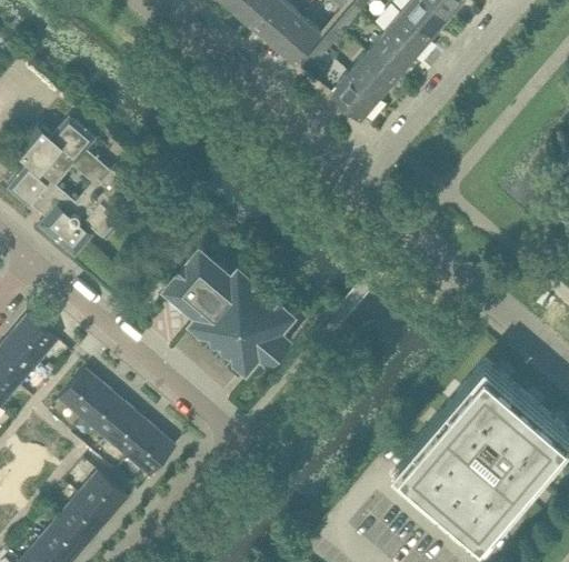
[(218,0),(235,13),(246,0),(218,0)]
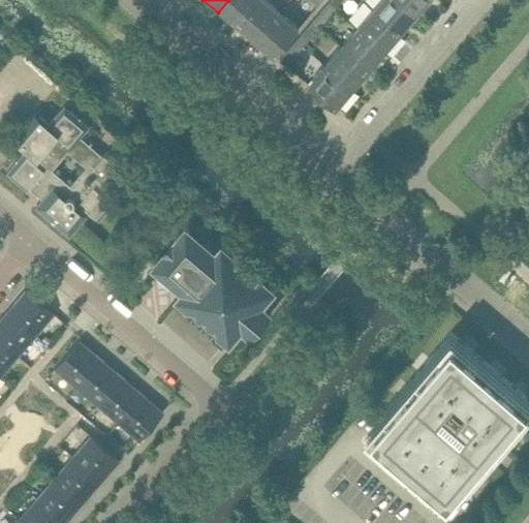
[(237,29),(260,1),(258,0),(228,0),(218,12),(237,29)]
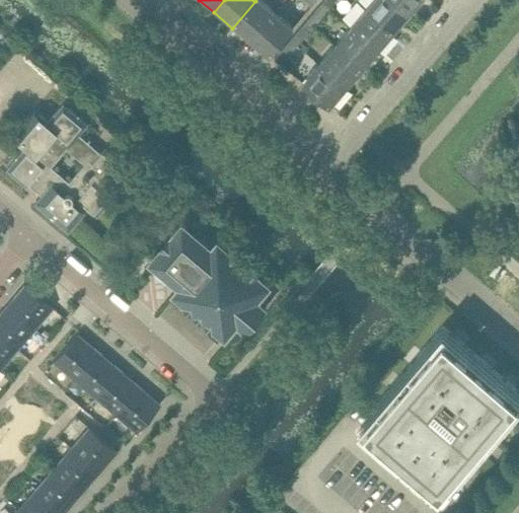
[(316,5),(310,0),(298,0),(311,11),(316,5)]
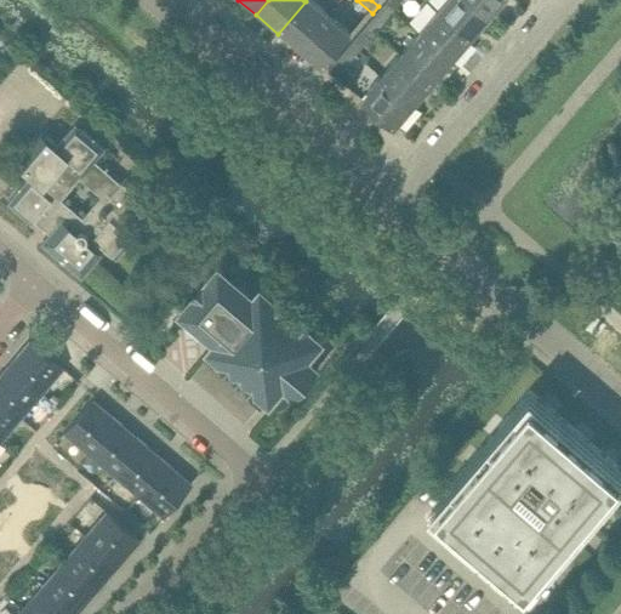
[(393,0),(386,10),(393,17),(406,0),(393,0)]
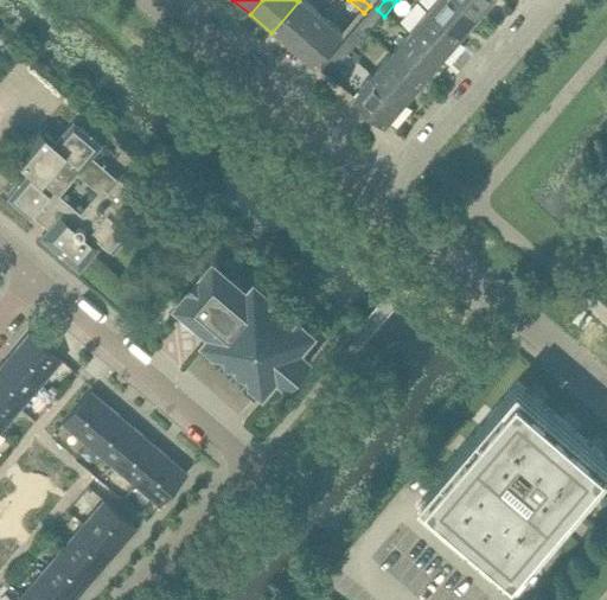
[(441,0),(428,17),(460,44),(478,21),(452,0),(441,0)]
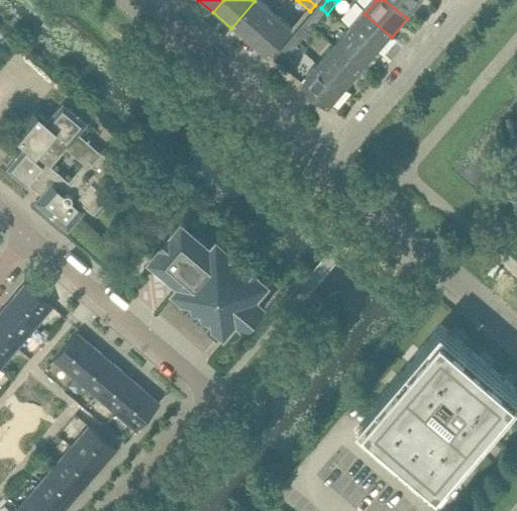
[(385,0),(407,18),(423,0),(385,0)]
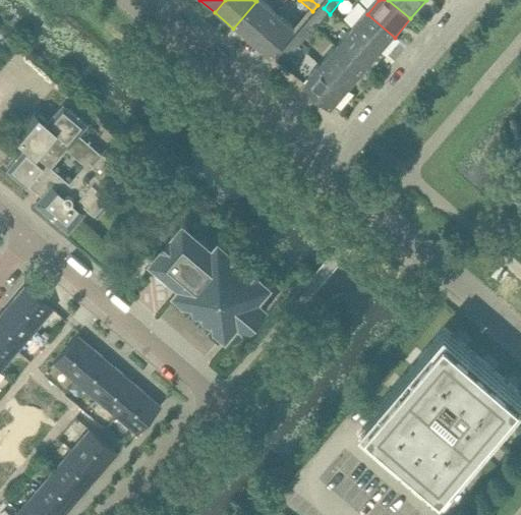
[(233,29),(251,45),(275,17),(256,1),(233,29)]
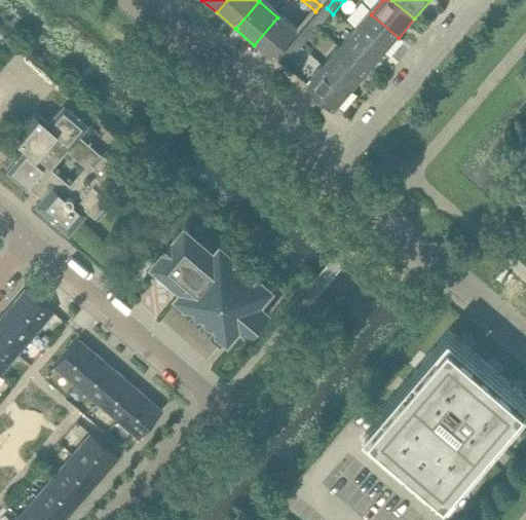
[(310,28),(316,33),(333,14),(327,8),(310,28)]
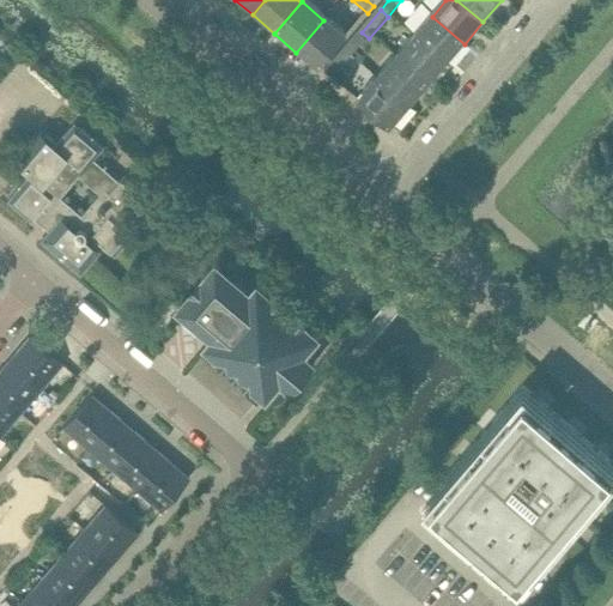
[(413,38),(445,66),(465,44),(432,17),(413,38)]
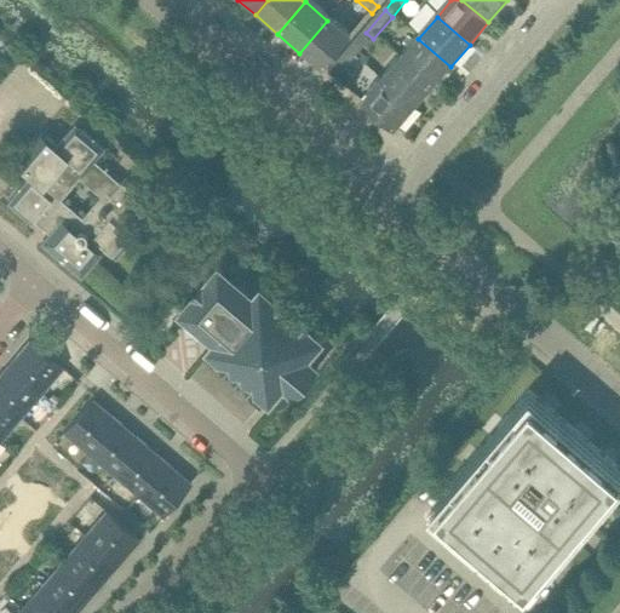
[(322,73),(350,40),(327,21),(299,53),(322,73)]
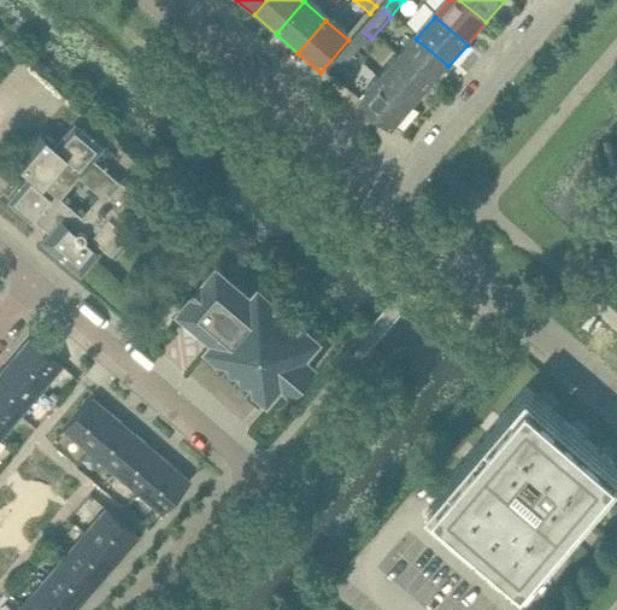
[(346,54),(353,60),(371,39),(364,33),(346,54)]
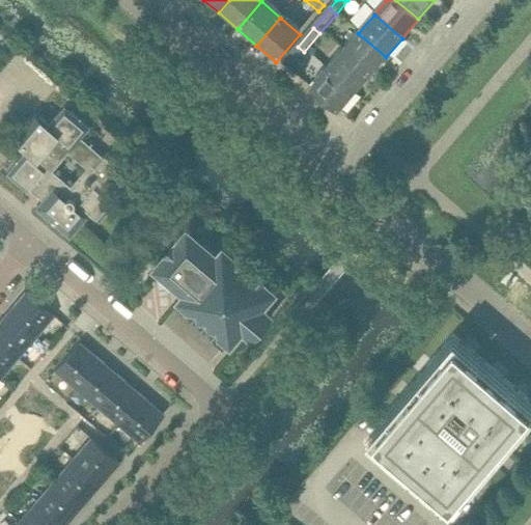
[(342,52),(369,76),(386,57),(358,33),(342,52)]
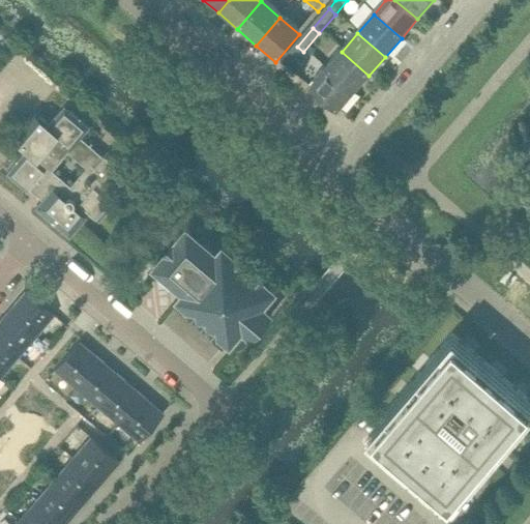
[(297,47),(280,66),(286,71),(303,52),(297,47)]
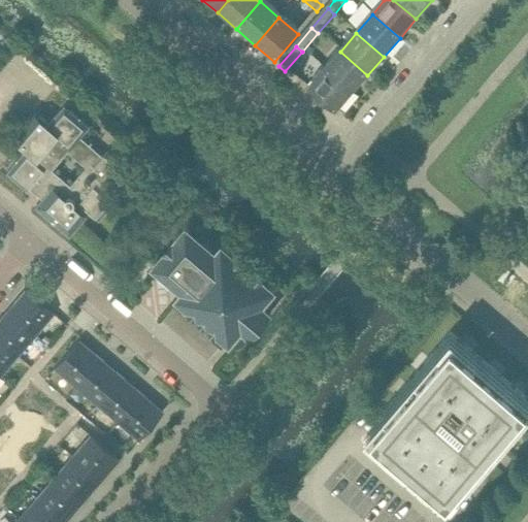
[(340,52),(324,70),(352,94),(367,75),(340,52)]
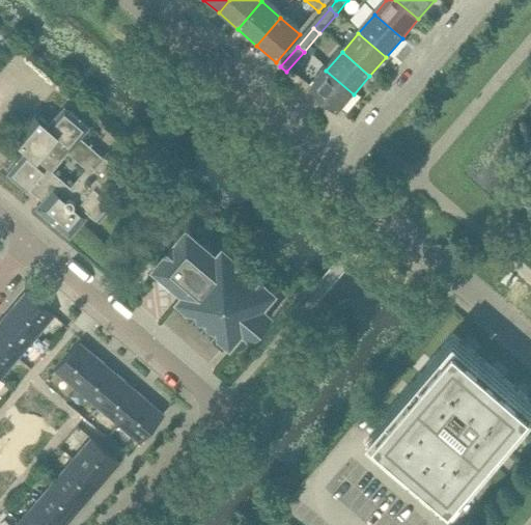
[(337,114),(354,94),(326,71),(309,90),(337,114)]
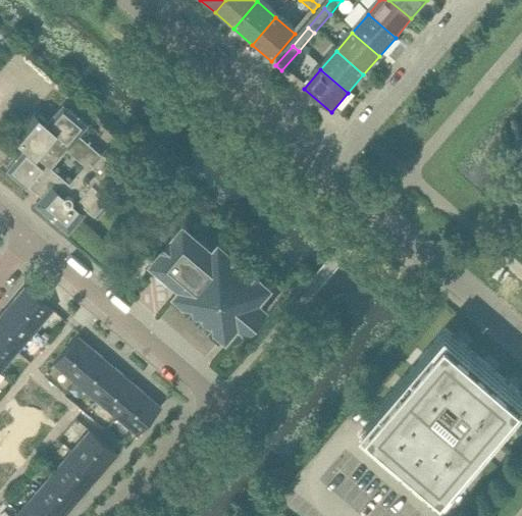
[(13,141),(32,157),(29,161),(23,157),(7,175),(7,177),(27,193),(34,185),(35,184),(38,187),(37,188),(35,192),(34,192),(34,193),(35,193),(35,194),(36,194),(37,194),(43,200),(36,208),(36,209),(68,237),(69,237),(80,224),(86,218),(81,214),(84,210),(98,222),(115,203),(101,191),(104,188),(109,192),(125,172),(106,155),(102,160),(80,141),(88,132),(63,111),(48,130),(34,117),(29,122),(13,141)]
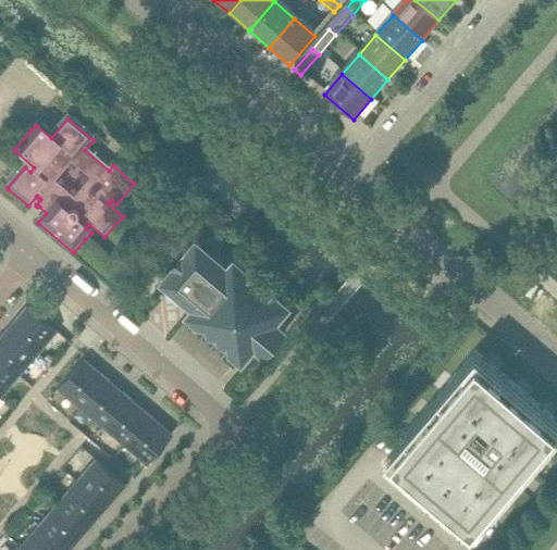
[(285,337),(274,327),(287,312),(233,265),(226,273),(195,247),(161,286),(162,287),(163,286),(171,294),(166,299),(177,308),(183,303),(194,312),(186,320),(240,366),(255,351),(265,360),(285,337)]
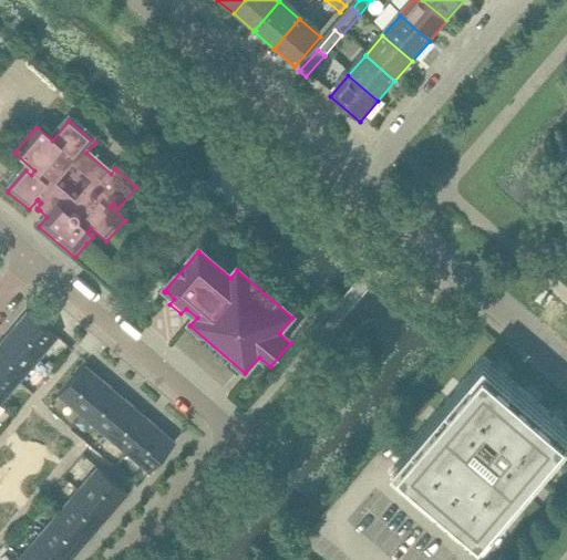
[(57,342),(28,318),(9,340),(37,364),(57,342)]
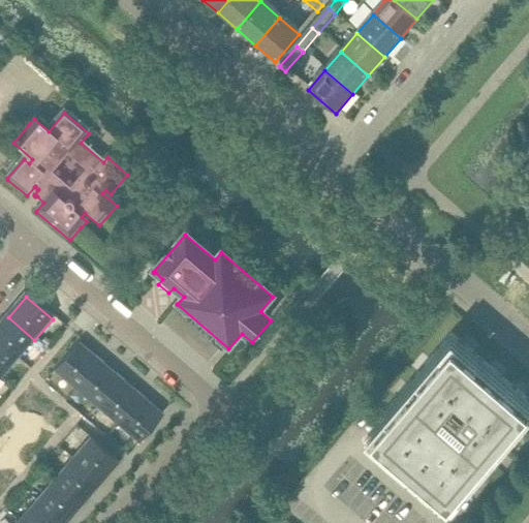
[(34,340),(8,317),(0,327),(0,346),(17,361),(34,340)]
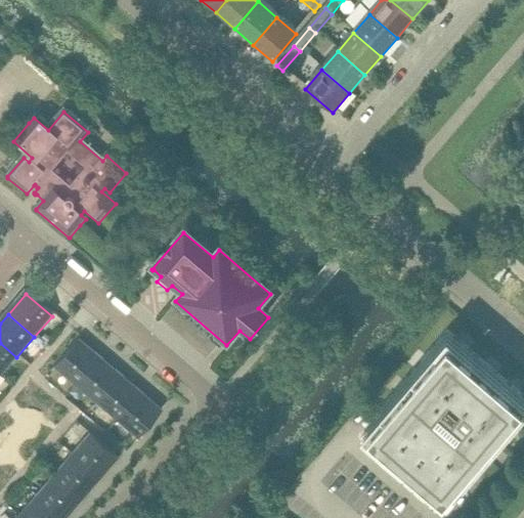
[(523,407),(474,364),(447,342),(366,435),(443,502),(523,407)]
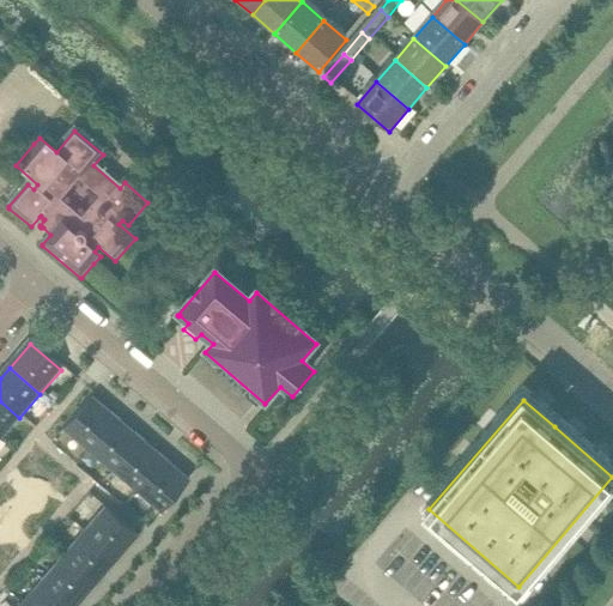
[(0,441),(19,418),(0,401),(0,441)]
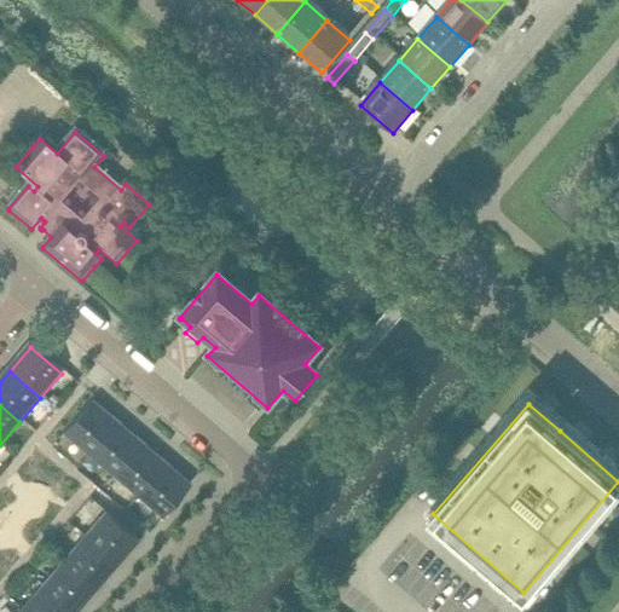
[(90,459),(116,427),(92,406),(65,437),(90,459)]
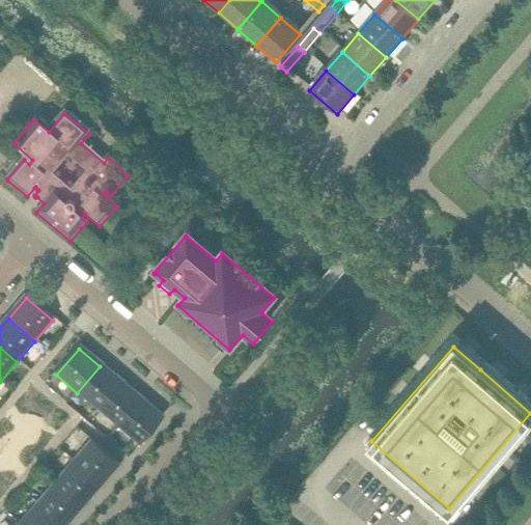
[(99,411),(121,384),(100,366),(77,393),(99,411)]
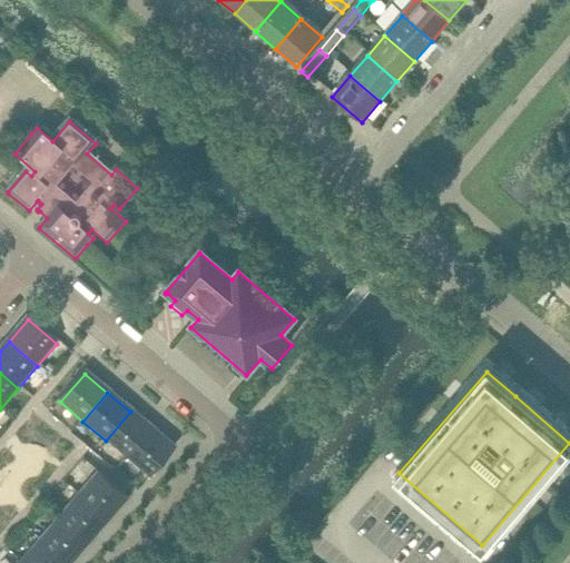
[(106,441),(128,460),(153,432),(130,412),(106,441)]
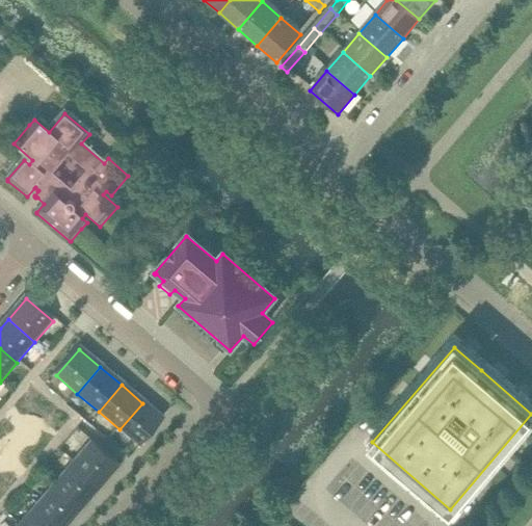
[(140,448),(164,421),(142,403),(120,429),(140,448)]
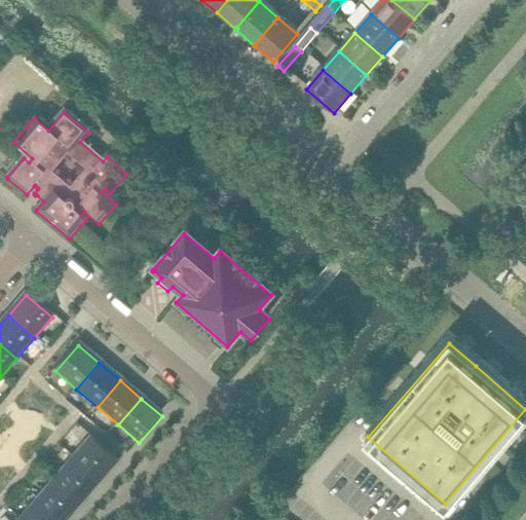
[(90,439),(73,460),(99,483),(117,461),(90,439)]
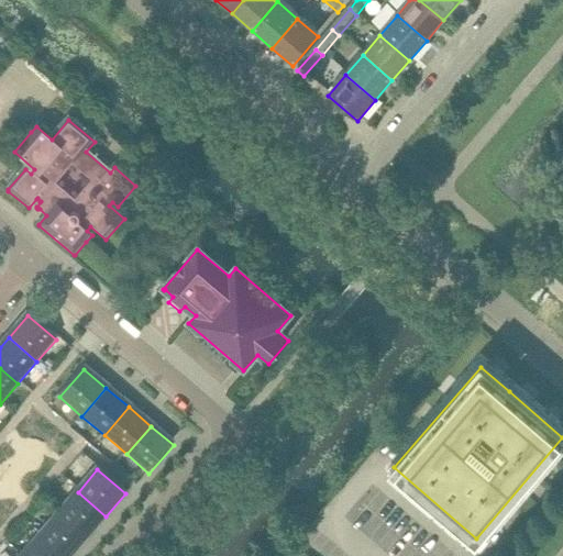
[(87,538),(106,516),(78,492),(58,514),(87,538)]
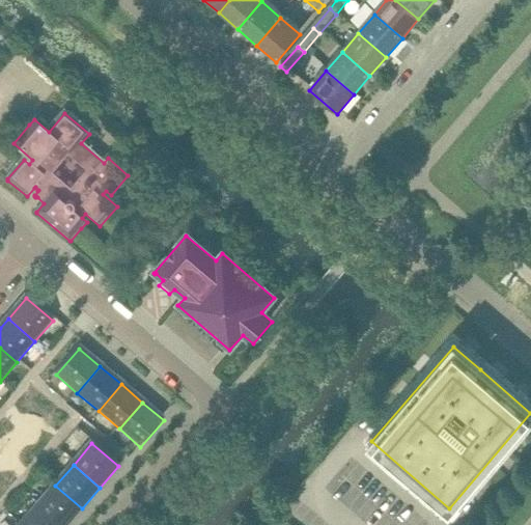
[(68,524),(82,508),(55,486),(37,506),(58,524),(68,524)]
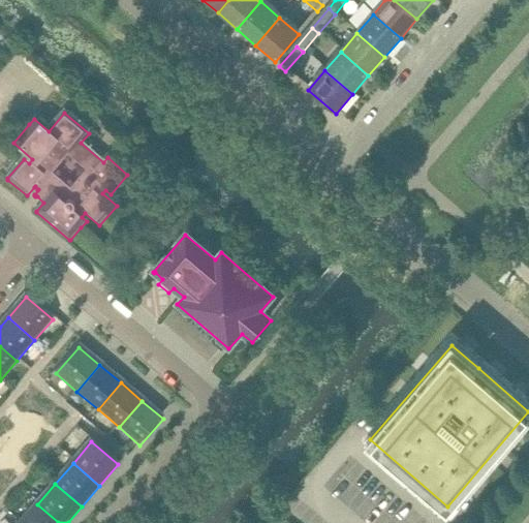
[(58,522),(37,504),(23,522),(58,522)]
